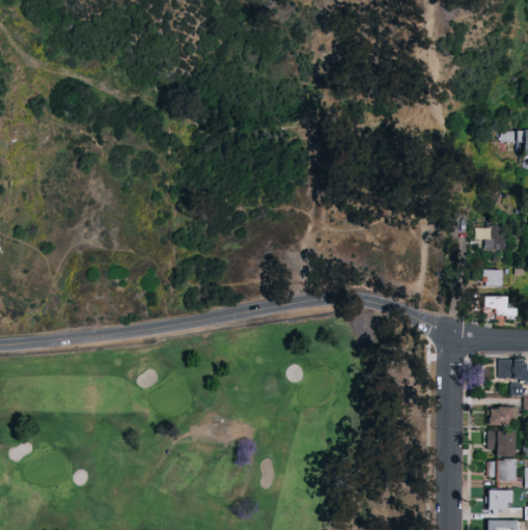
[(525,143),(506,143),(506,130),(527,130),(527,157),(525,157),(525,143)]
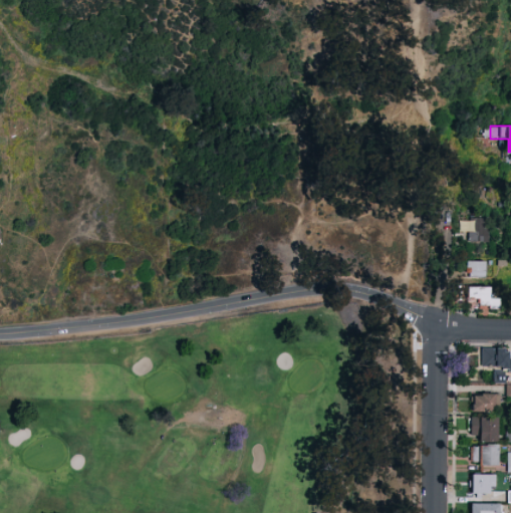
[(489,241),(490,217),(471,216),(470,240),(489,241)]
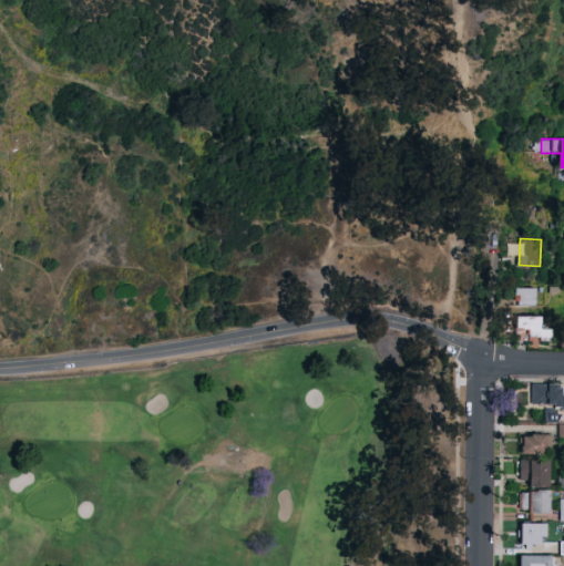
[(535,287),(515,287),(515,304),(534,304),(535,287)]
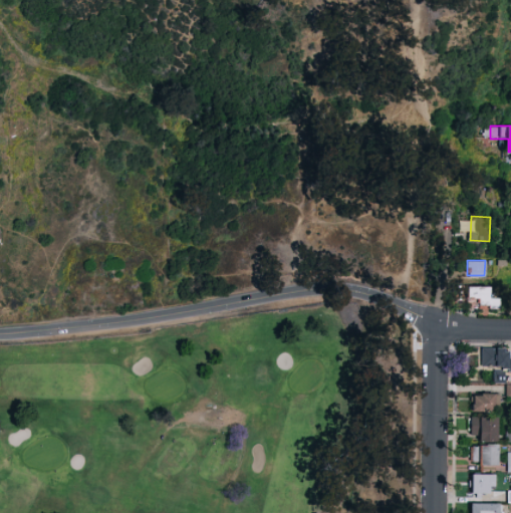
[(501,308),(469,308),(469,287),(501,287),(501,308)]
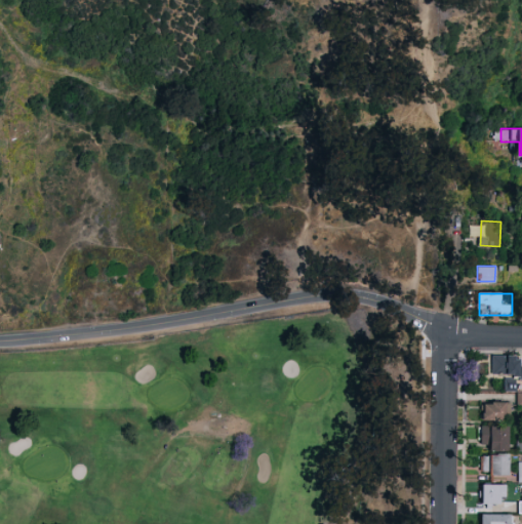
[(521,376),(494,376),(494,356),(521,356),(521,376)]
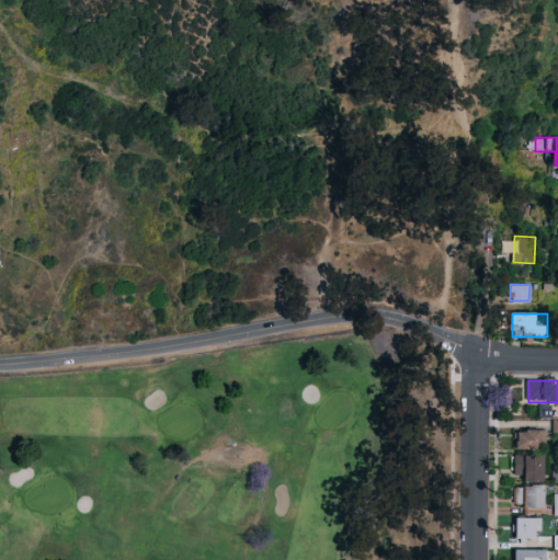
[(541,416),(554,418),(554,404),(541,403),(541,416)]
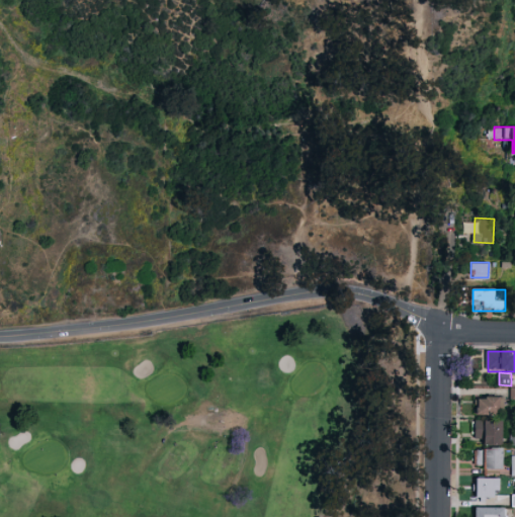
[(504,415),(478,415),(478,396),(504,396),(504,415)]
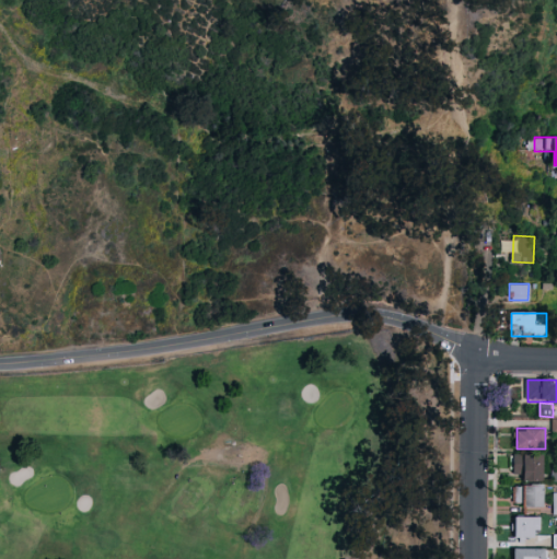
[(545,481),(525,481),(525,474),(514,474),(514,455),(545,455),(545,481)]
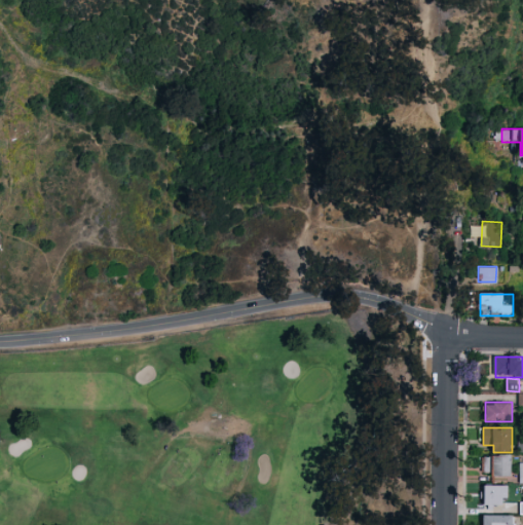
[(512,476),(486,476),(486,455),(512,455),(512,476)]
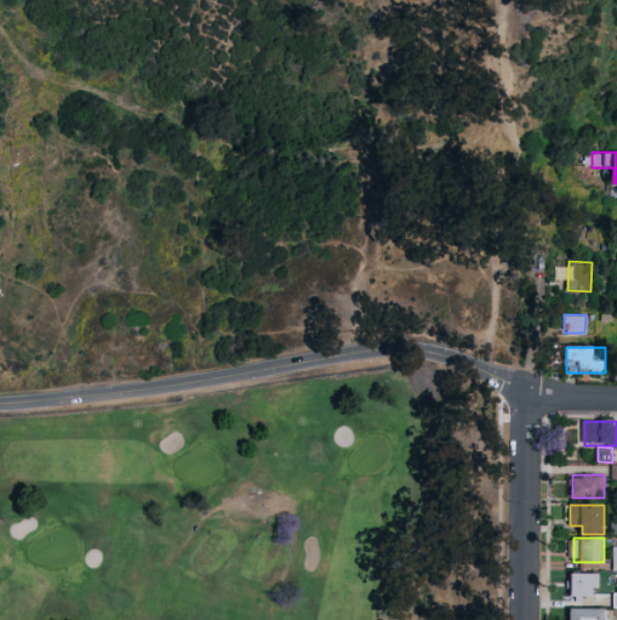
[(572,596),(572,573),(599,573),(599,596),(572,596)]
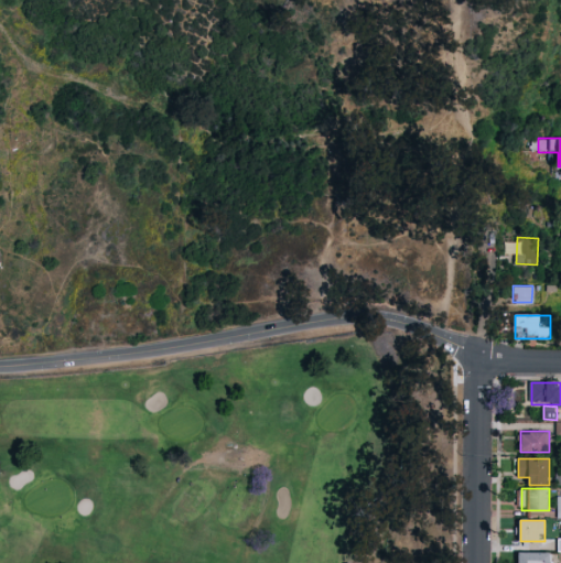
[(550,552),(550,562),(519,562),(519,552),(550,552)]
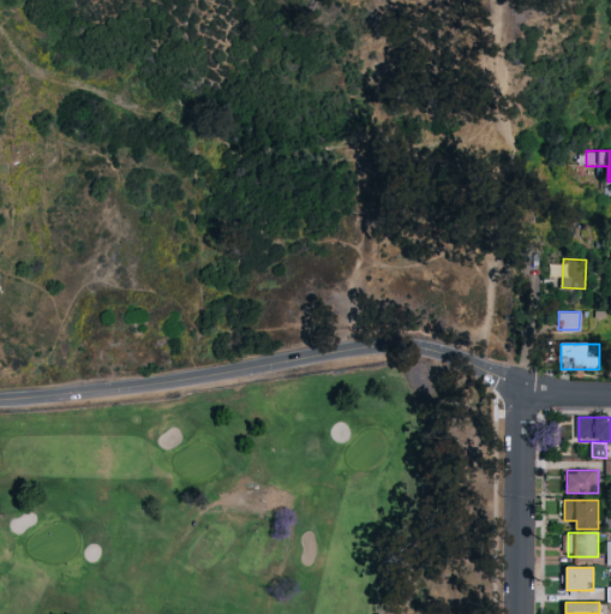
All buildings are outlined.
